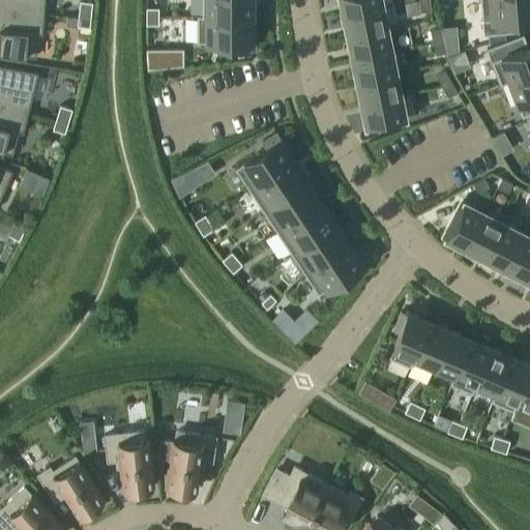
[(46,0),(0,0),(0,10),(45,15),(46,0)]
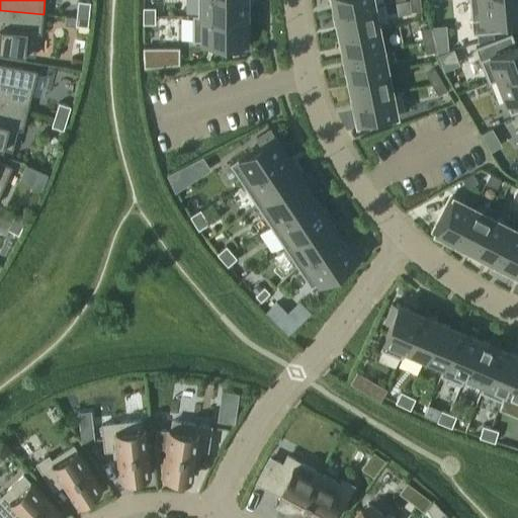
[(197,0),(198,15),(193,15),(193,16),(247,16),(246,0),(197,0)]
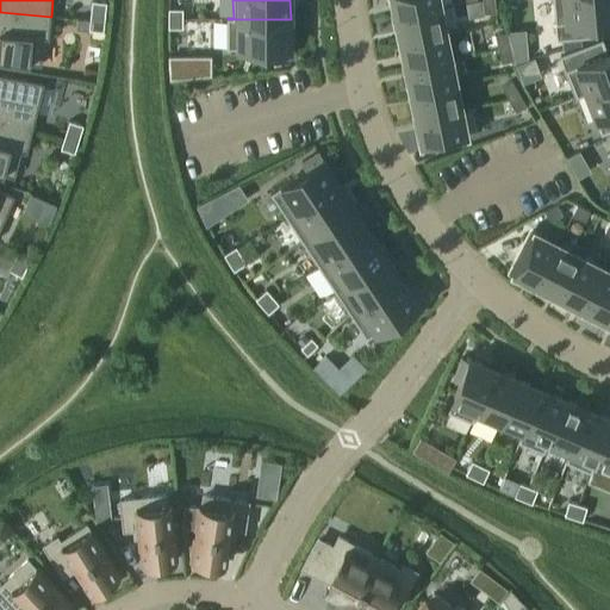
[(442,8),(440,0),(391,0),(394,18),(442,8)]
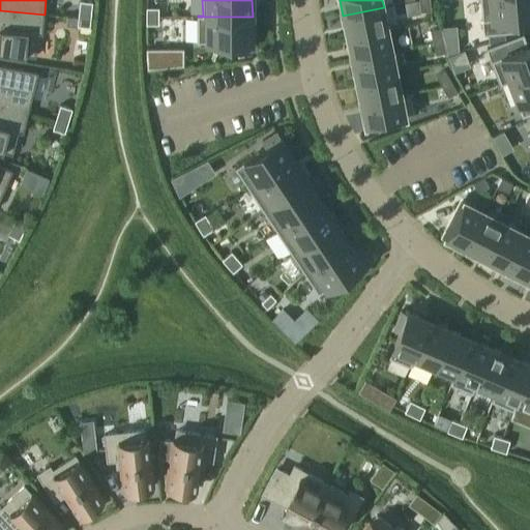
[(432,11),(430,0),(419,0),(421,12),(432,11)]
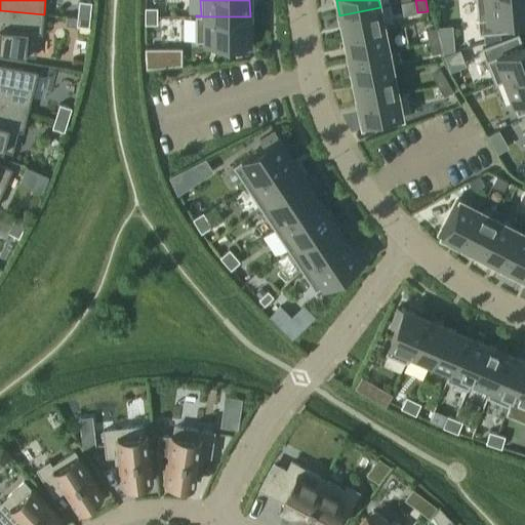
[(524,15),(524,0),(476,0),(478,21),(488,19),(489,32),(517,30),(516,17),(524,15)]
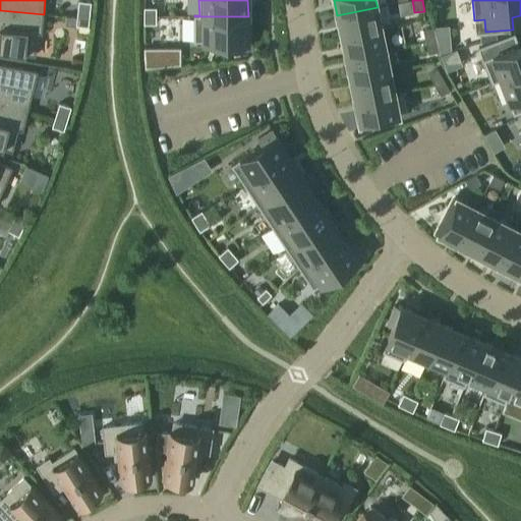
[(79,1),(77,17),(90,18),(92,2),(79,1)]
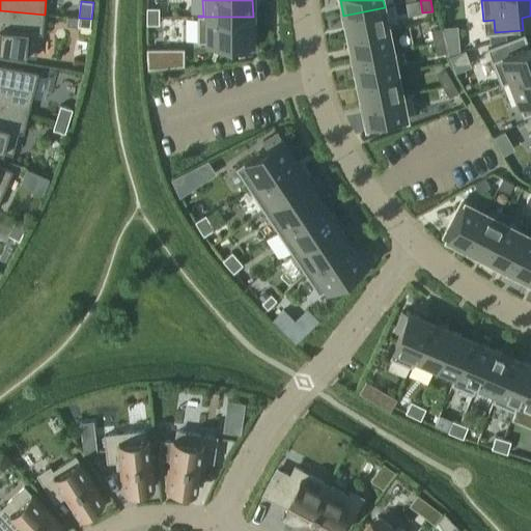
[(160,17),(160,8),(147,7),(147,16),(160,17)]
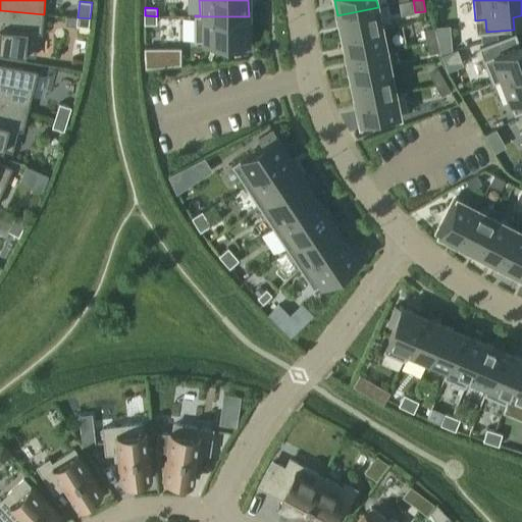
[(378,7),(337,15),(343,37),(382,29),(378,7)]
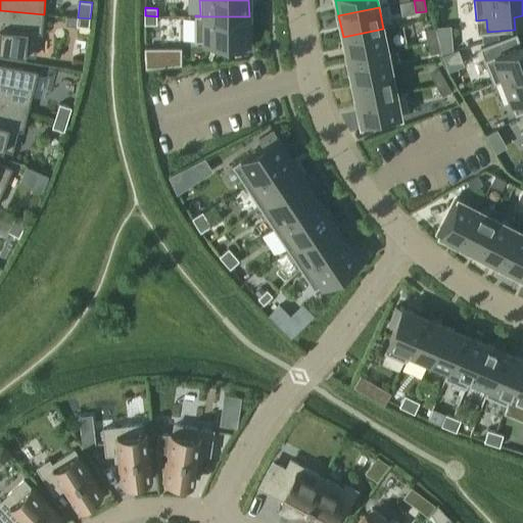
[(42,34),(44,14),(0,10),(0,51),(36,56),(38,33),(42,34)]
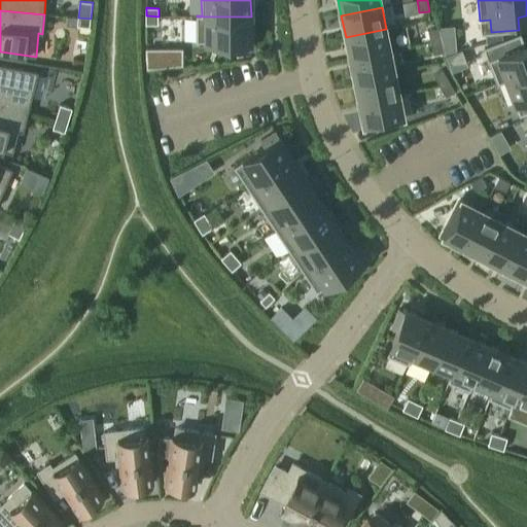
[(159,25),(159,16),(146,15),(146,24),(159,25)]
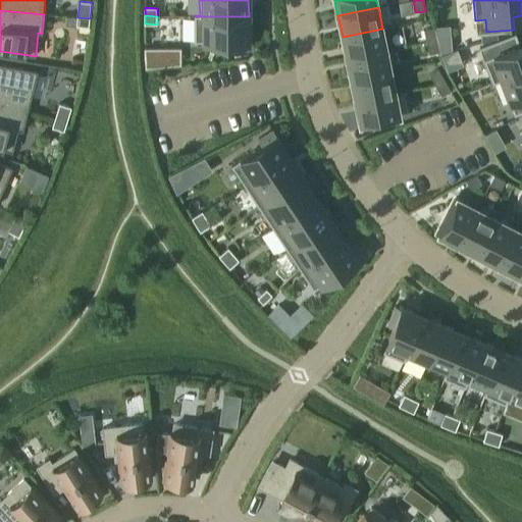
[(249,16),(195,16),(195,42),(231,42),(231,49),(249,49),(249,16)]
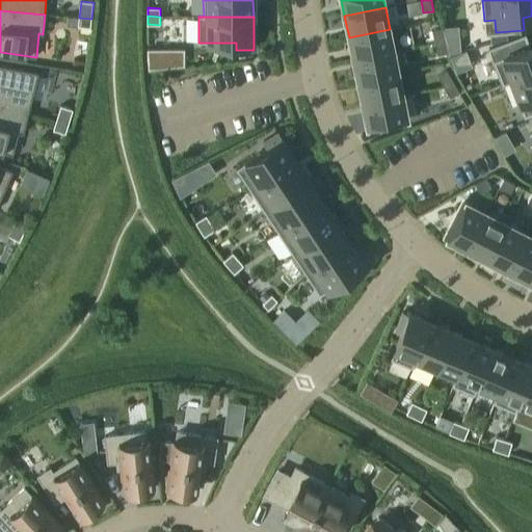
[(90,27),(91,19),(79,18),(78,26),(90,27)]
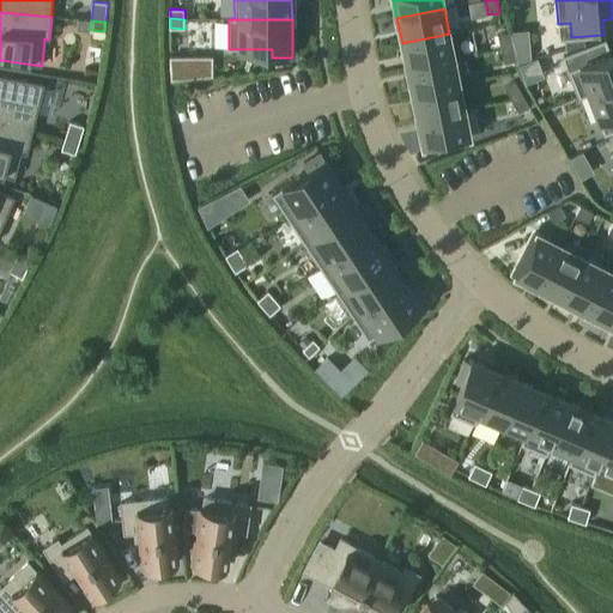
[(498,36),(502,49),(514,47),(510,32),(498,36)]
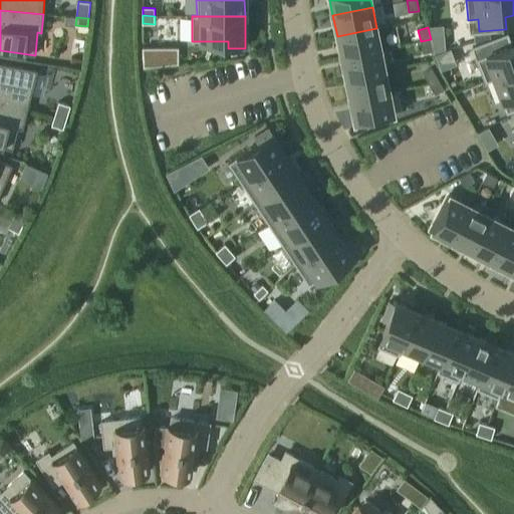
[(376,28),(337,36),(341,57),(380,49),(376,28)]
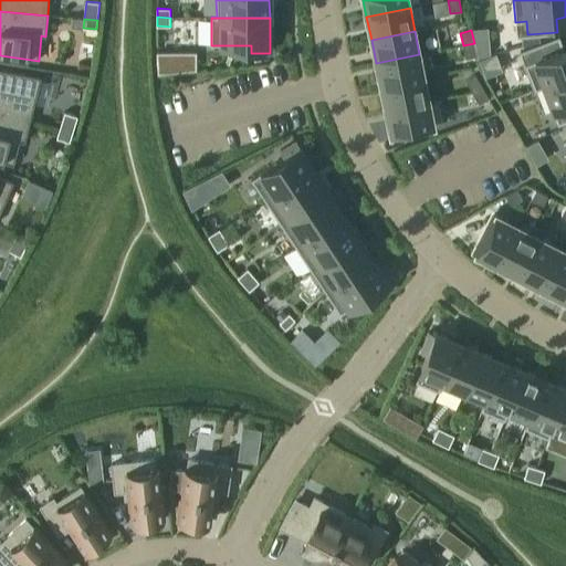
[(565,77),(565,49),(564,50),(558,38),(521,52),(535,91),(545,86),(545,85),(565,77)]
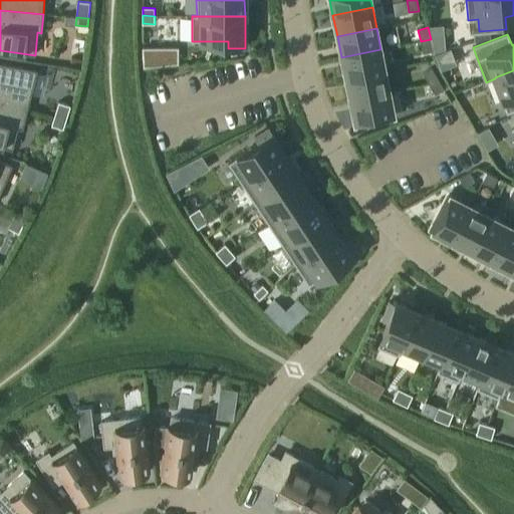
[(433,51),(431,39),(421,41),(423,53),(433,51)]
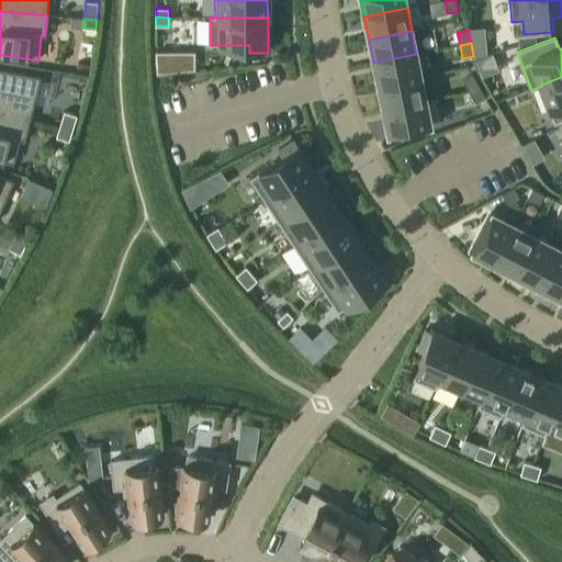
[(416,54),(373,63),(379,86),(422,77),(416,54)]
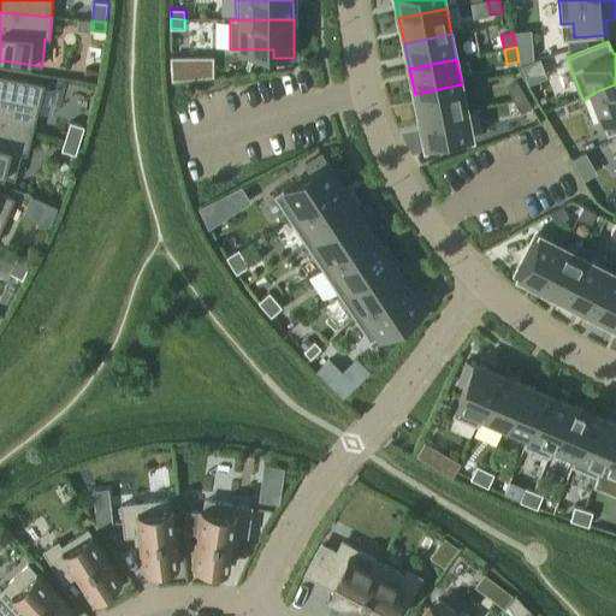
[(0,124),(33,132),(45,84),(0,75),(0,124)]
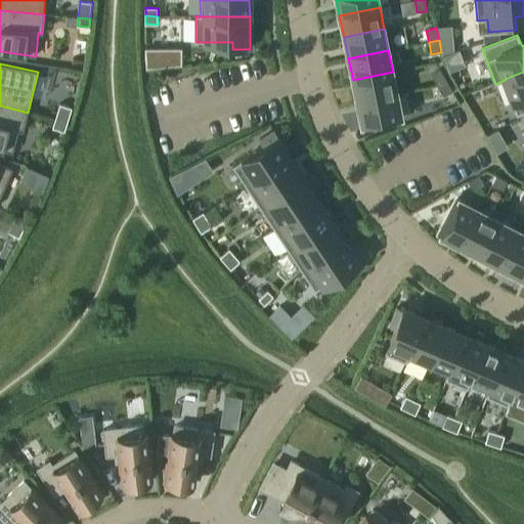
[(432,75),(438,86),(446,81),(440,70),(432,75)]
